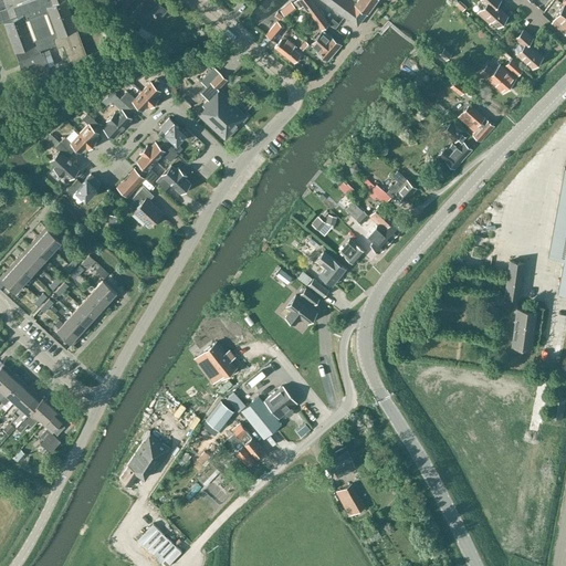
[(87,56),(76,29),(65,0),(40,0),(39,0),(31,0),(23,3),(24,7),(13,10),(17,18),(3,22),(23,75),(49,66),(52,76),(71,70),(69,63),(87,56)]
